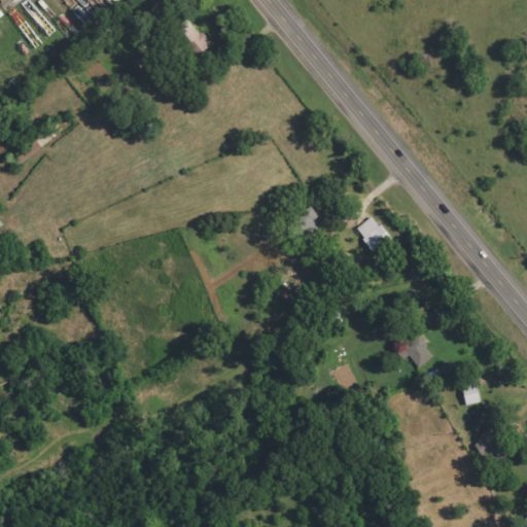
[(187,49),(195,42),(203,49),(211,41),(187,19),(172,35),(187,49)]
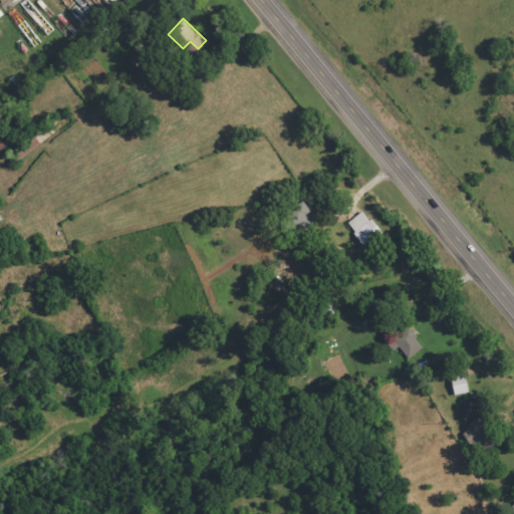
[(289,238),(316,224),(305,203),(278,217),(289,238)]
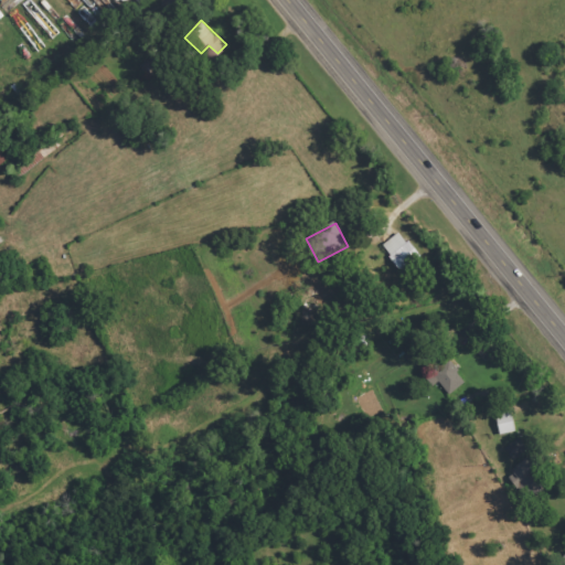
[(420,256),(400,232),(382,246),(403,272),(420,256)]
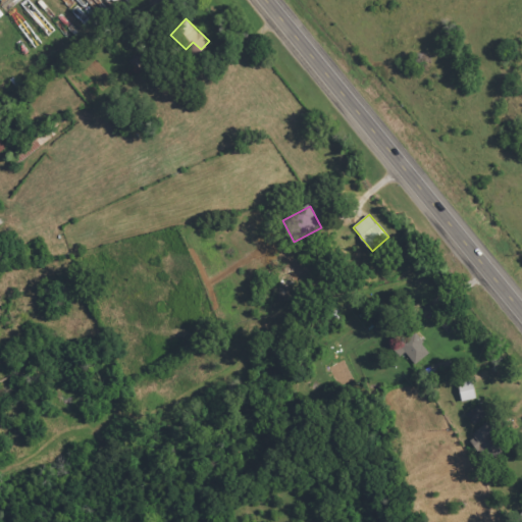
[(431,353),(416,333),(395,350),(401,357),(406,353),(416,365),(431,353)]
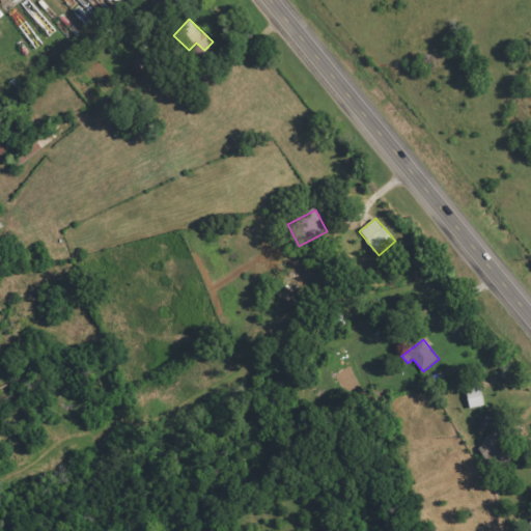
[(471,409),(486,406),(481,386),(466,390),(471,409)]
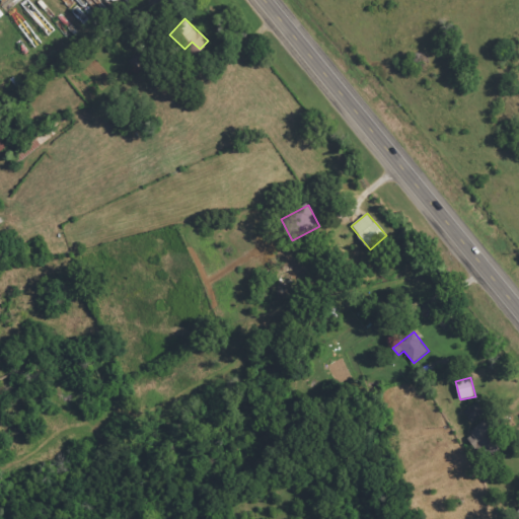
[(486,414),(477,402),(464,412),(472,423),(486,414)]
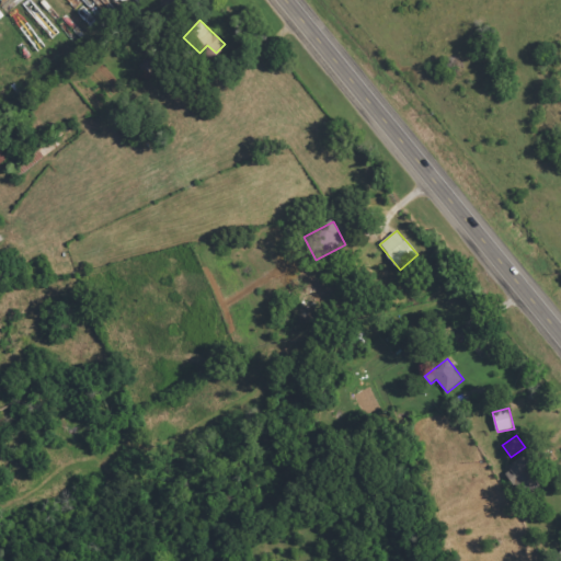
[(531,473),(540,466),(527,451),(504,473),(526,497),(541,484),(531,473)]
